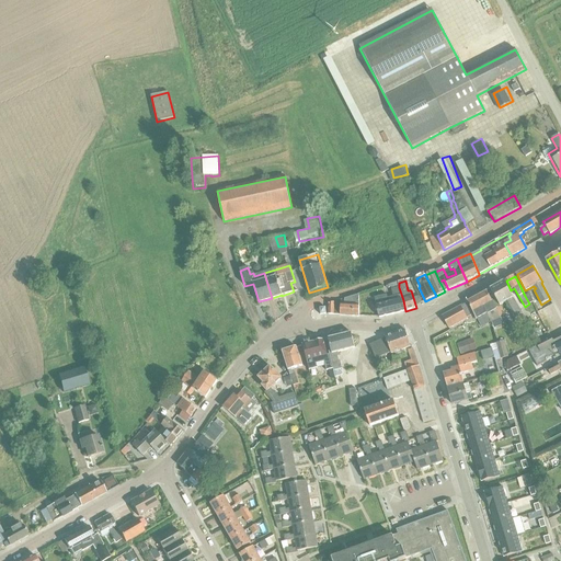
[(399,287),(399,283),(389,286),(390,288),(391,288),(393,297),(388,298),(387,295),(376,298),(380,318),(399,313),(405,311),(403,300),(399,287)]
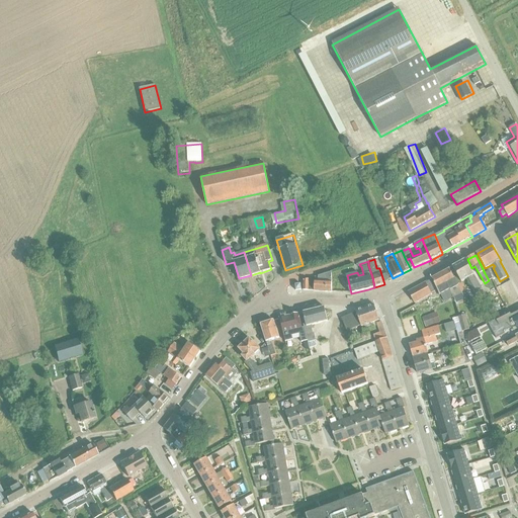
[(465,261),(449,269),(454,278),(457,276),(462,282),(466,279),(472,288),(480,285),(465,261)]
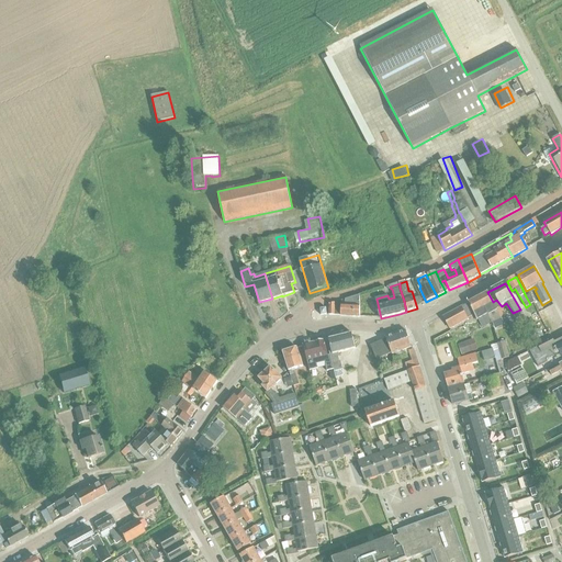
[(493,302),(487,292),(470,303),(478,319),(487,314),(490,319),(492,324),(502,318),(493,302)]
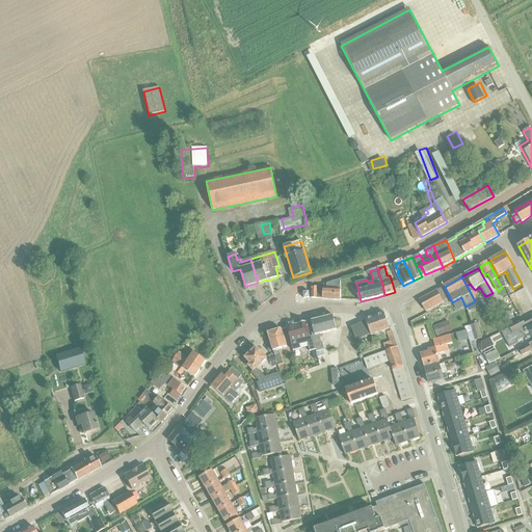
[(312,296),(311,298),(315,298),(326,299),(330,299),(336,300),(341,300),(341,299),(341,298),(341,295),(341,288),(340,280),(334,282),(326,284),(322,285),(312,288),(312,296)]
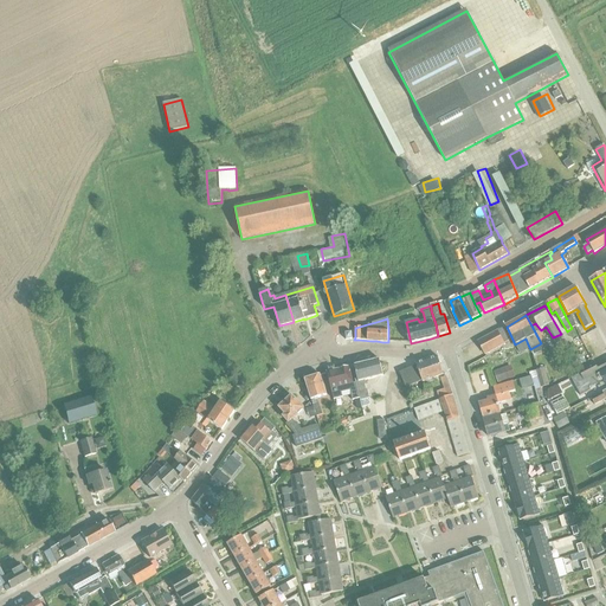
[(478,342),(485,355),(504,345),(497,331),(478,342)]
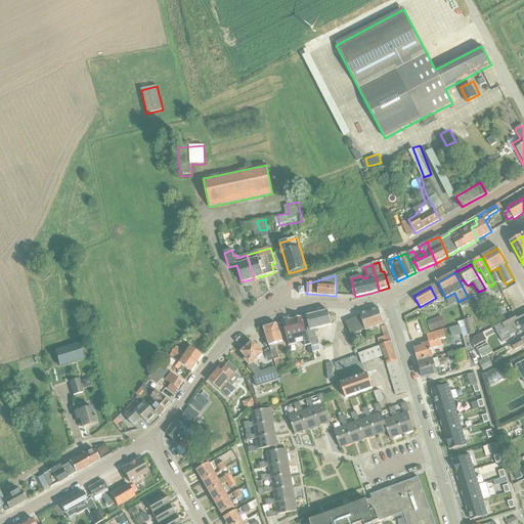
[(487,292),(485,289),(478,292),(482,298),(487,295),(486,293),(487,292)]
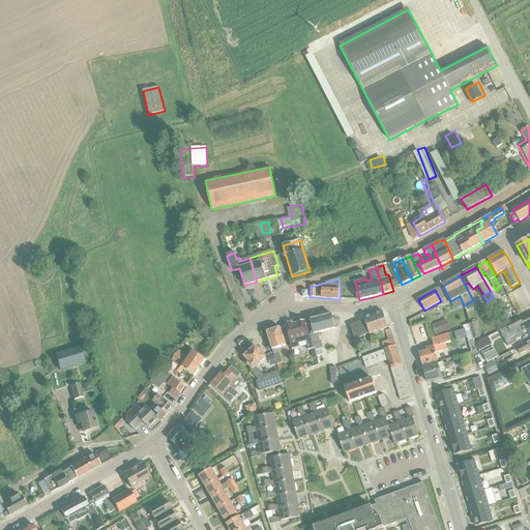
[(383,313),(364,318),(365,320),(371,333),(372,336),(374,335),(380,333),(379,331),(388,327),(383,313)]
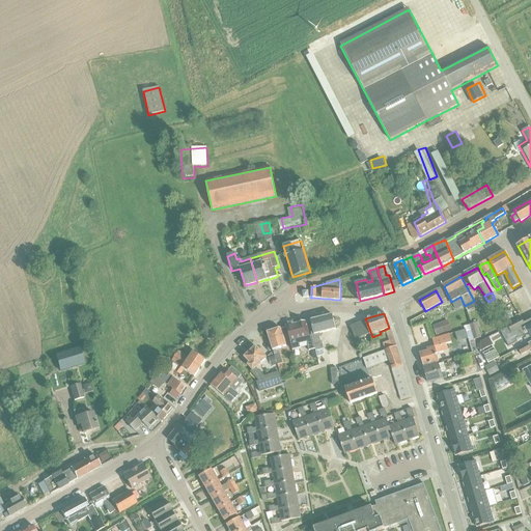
[(333,315),(311,320),(314,332),(311,332),(312,336),(317,356),(317,358),(324,356),(325,354),(320,333),(336,330),(333,316),(333,315)]
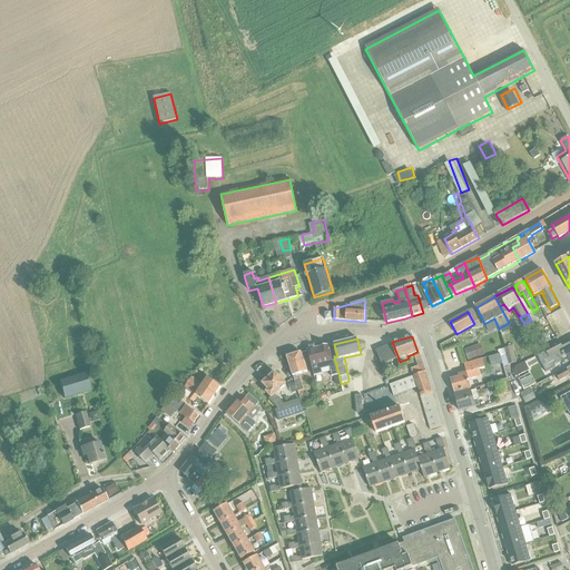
[(569,338),(561,344),(559,341),(544,350),(546,352),(538,356),(543,367),(547,365),(550,371),(556,367),(554,365),(568,359),(569,362),(569,338)]
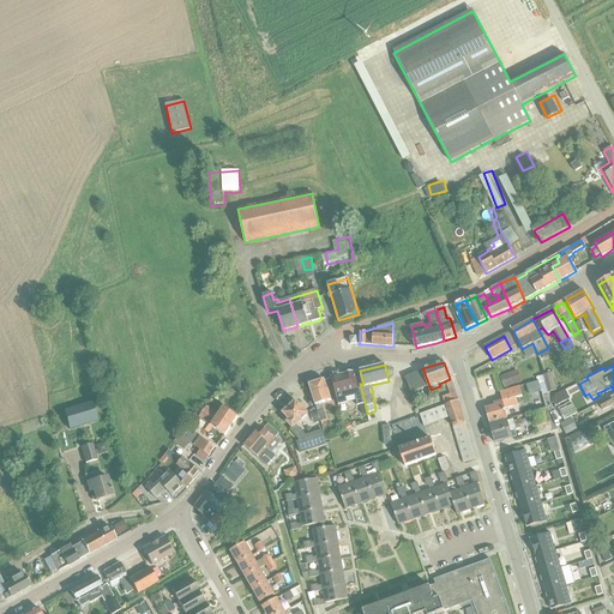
[(505,374),(511,385),(523,378),(517,367),(505,374)]
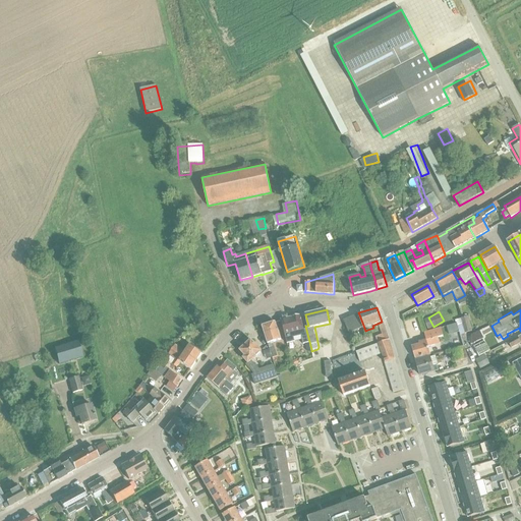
[(364,328),(359,314),(345,321),(349,334),(364,328)]
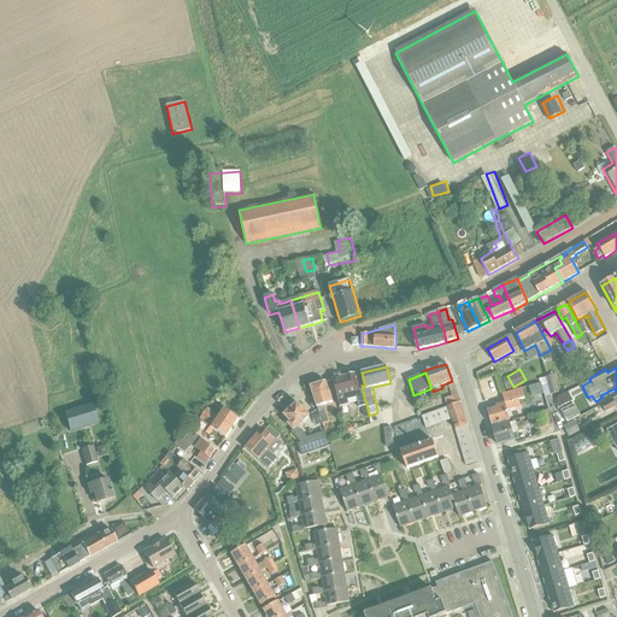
[(369,413),(363,391),(360,391),(356,374),(334,380),(341,407),(358,403),(359,407),(360,407),(363,416),(369,413)]
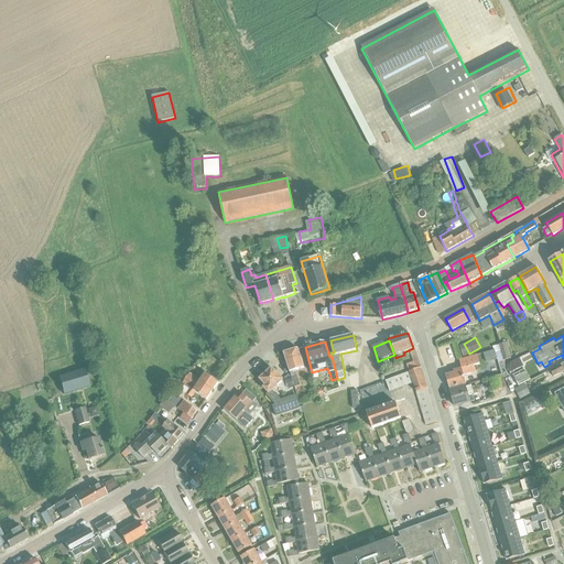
[(499,345),(503,360),(511,358),(507,343),(499,345)]
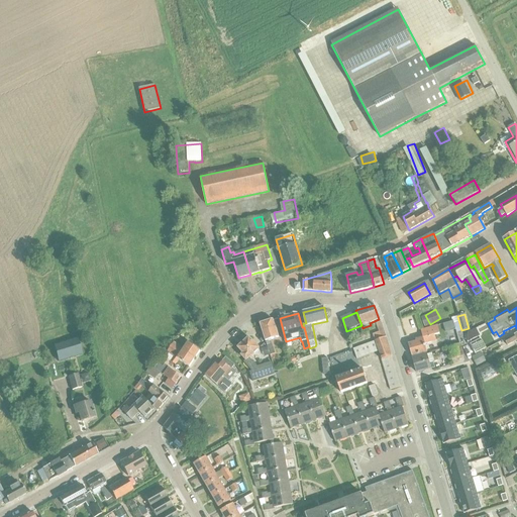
[(260,321),(266,341),(279,336),(274,319),(266,322),(265,319),(260,321)]
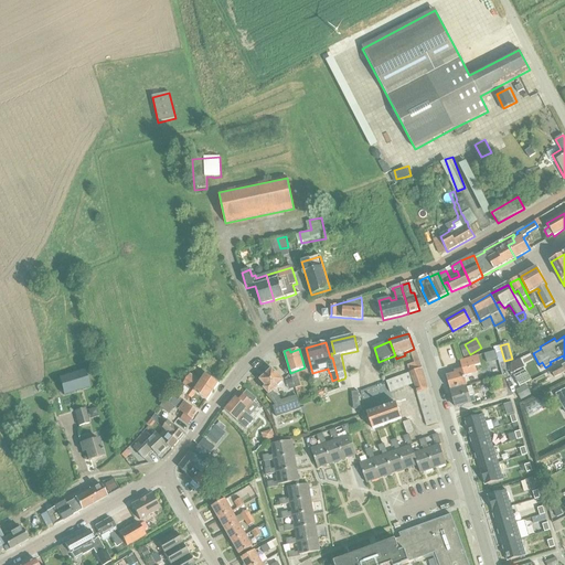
[(412,353),(417,369),(422,366),(416,351),(412,353)]
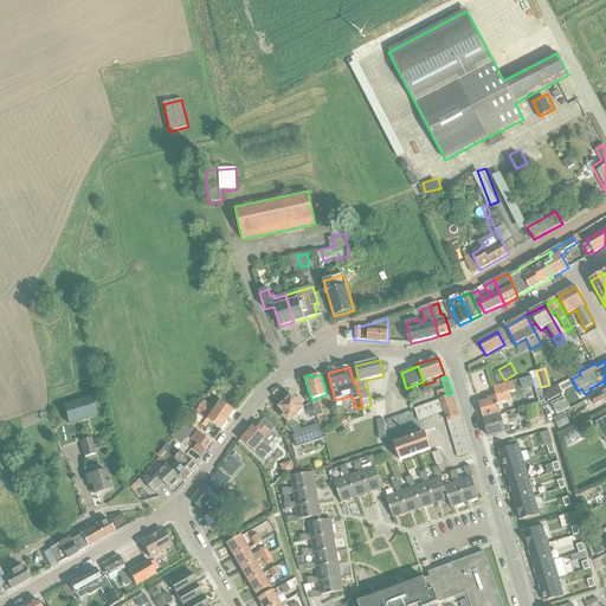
[(488,401),(479,404),(484,418),(502,413),(498,404),(507,401),(511,399),(510,393),(516,391),(513,381),(495,387),(494,387),(496,395),(488,399),(488,401)]
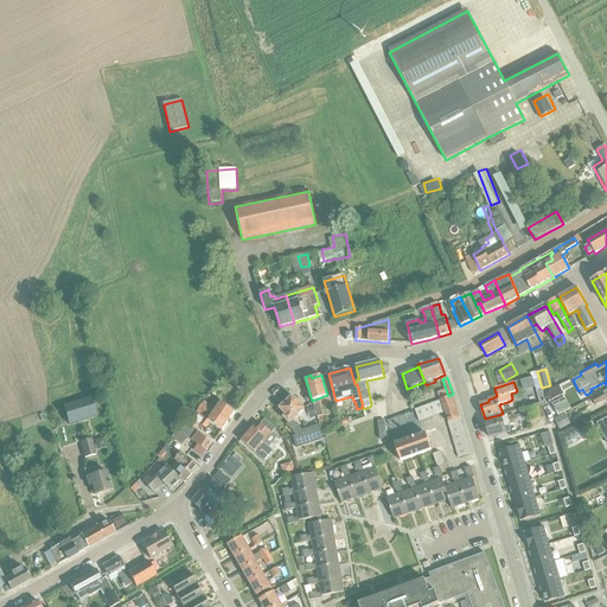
[(606,390),(593,400),(596,406),(606,400),(606,390)]
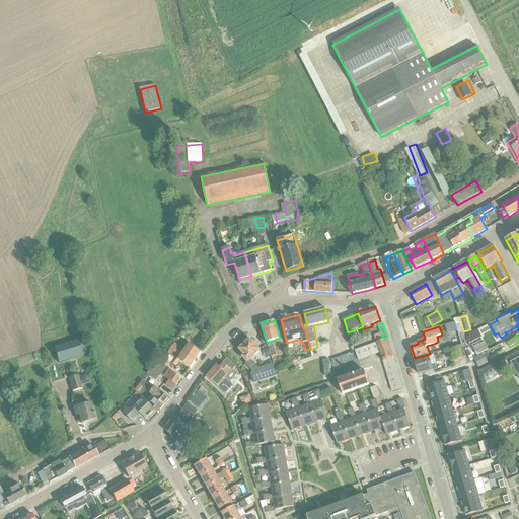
[(389,339),(377,343),(379,348),(390,345),(389,339)]
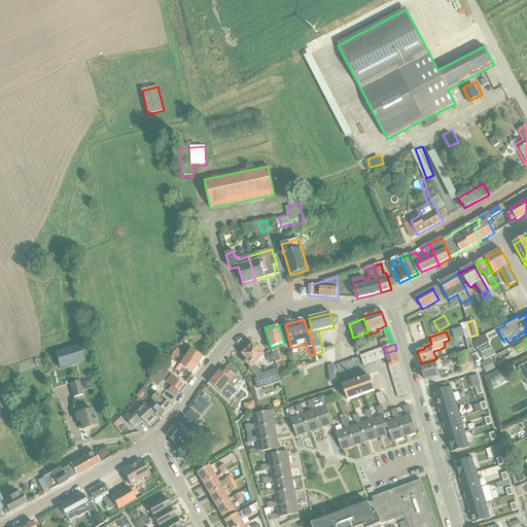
[(254,379),(257,389),(281,382),(277,370),(262,374),(254,365),(265,356),(254,345),(243,355),(249,361),(247,363),(251,367),(249,370),(255,377),(256,376),(256,378),(254,379)]
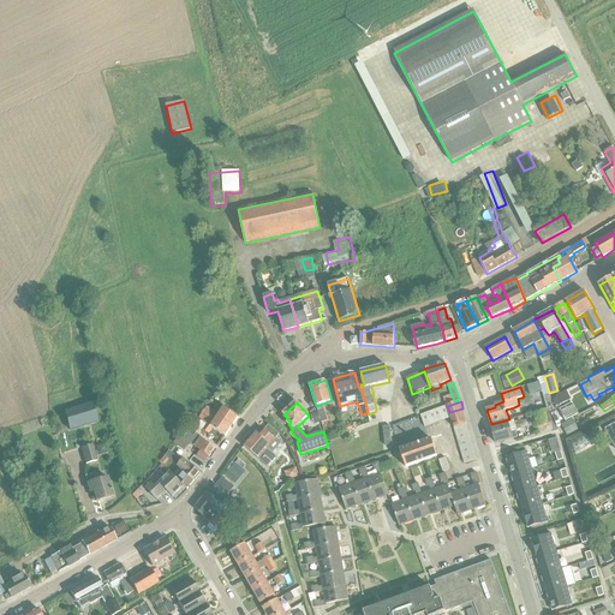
[(91,404),(64,412),(70,431),(97,422),(91,404)]
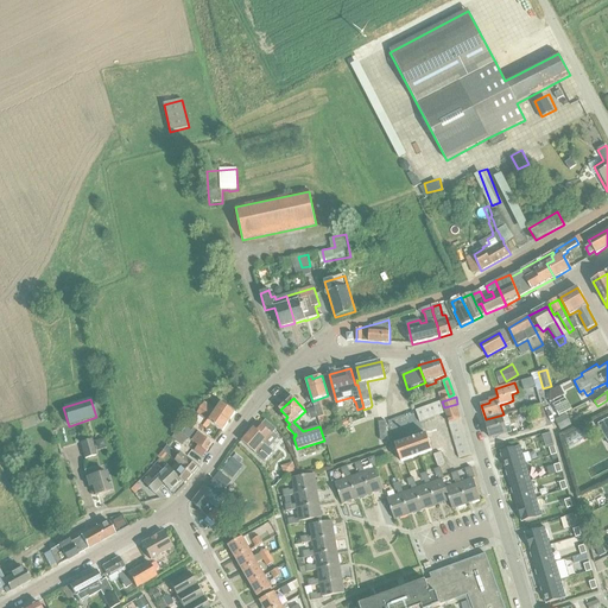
[(442,401),(435,404),(439,416),(447,413),(444,407),(442,401)]
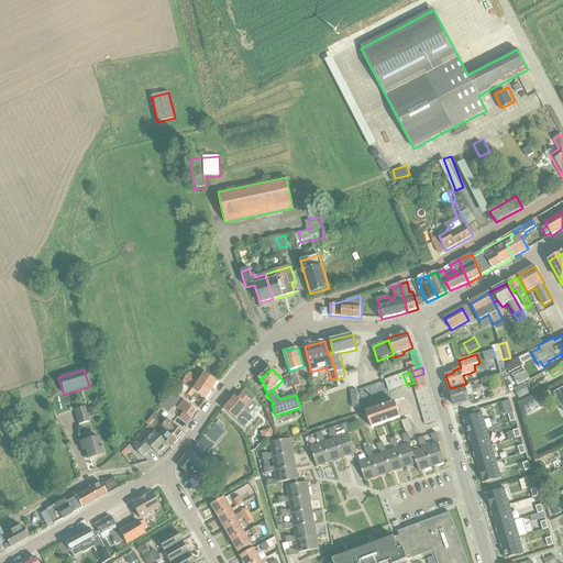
[(530,379),(526,372),(512,378),(517,386),(530,379)]
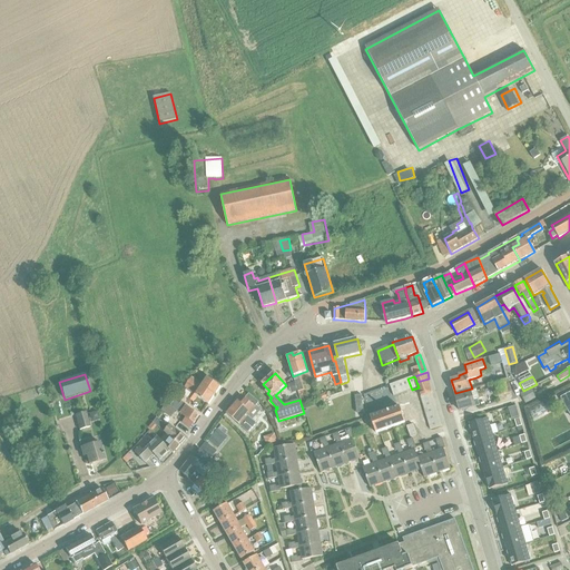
[(197,396),(209,404),(222,387),(208,377),(203,385),(192,377),(184,387),(192,393),(189,396),(188,399),(194,402),(197,396)]
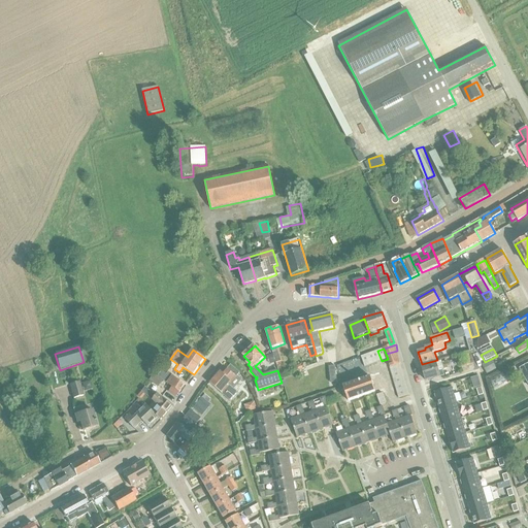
[(272,352),(276,362),(282,361),(277,350),(272,352)]
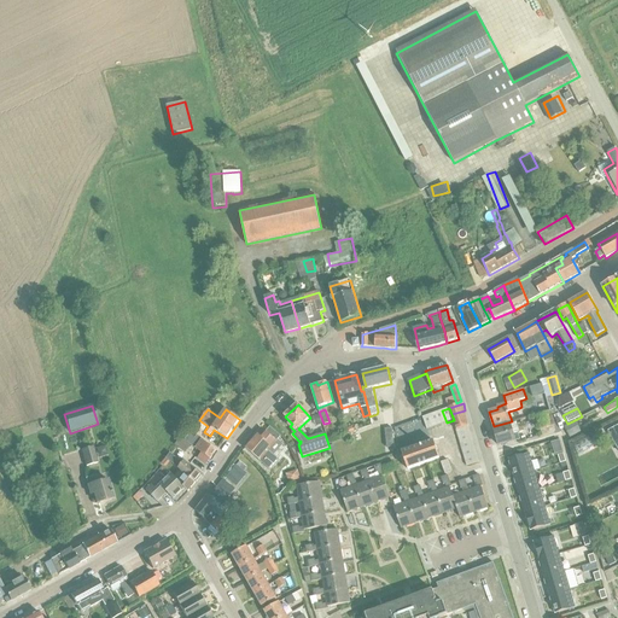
[(441,425),(447,423),(442,410),(436,413),(441,425)]
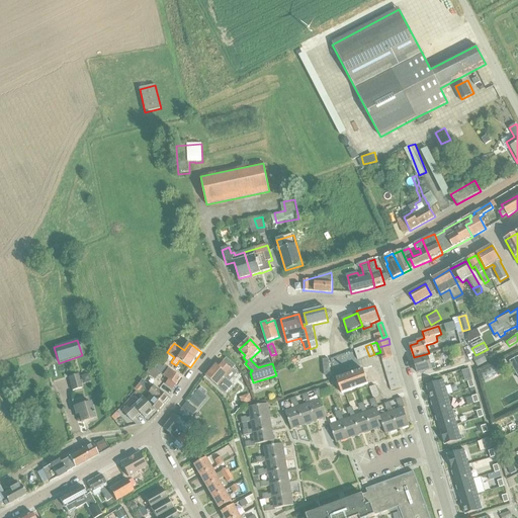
[(390,344),(378,347),(380,352),(380,353),(392,350),(390,344)]
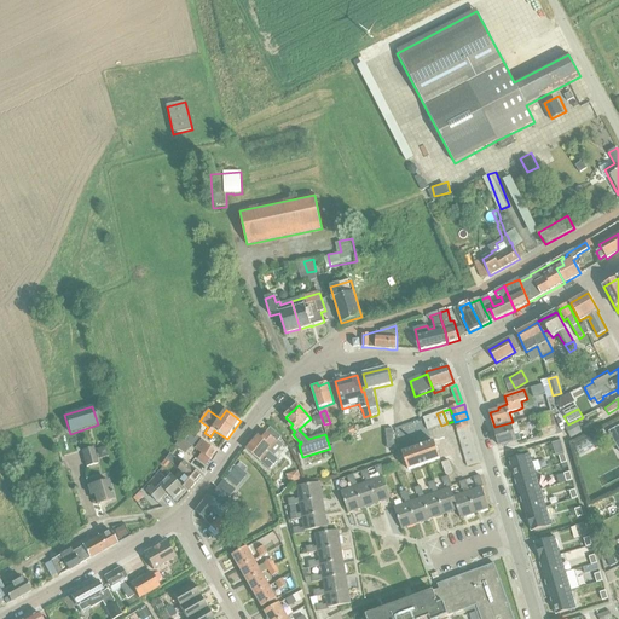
[(551,411),(544,414),(548,428),(556,426),(551,411)]
